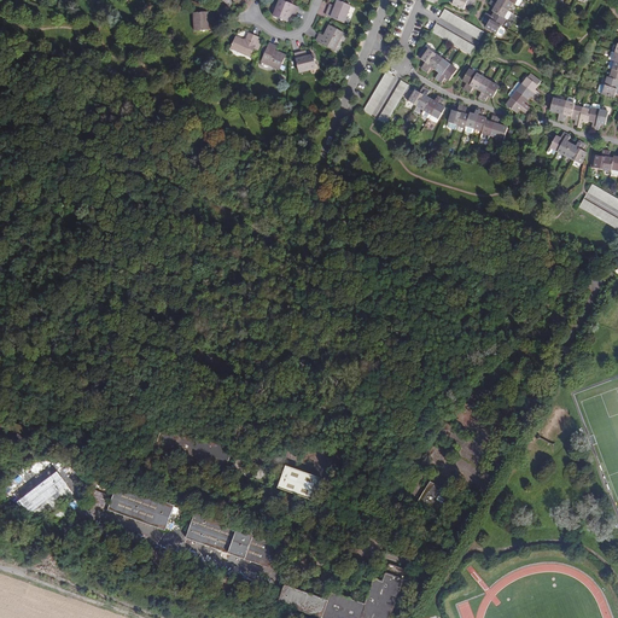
[(287,22),(290,16),(291,13),(296,15),(298,7),(280,0),(274,16),(287,22)]
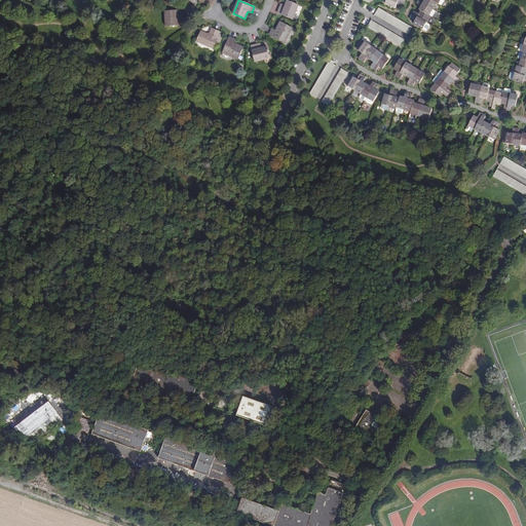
[(403,4),(393,0),(386,0),(385,4),(395,8),(397,4),(402,6),(403,4)]
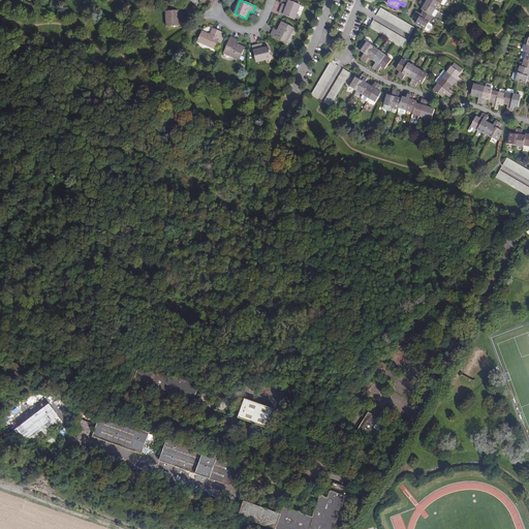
[(439,3),(434,0),(428,0),(428,1),(426,0),(423,0),(423,1),(435,9),(439,3)]
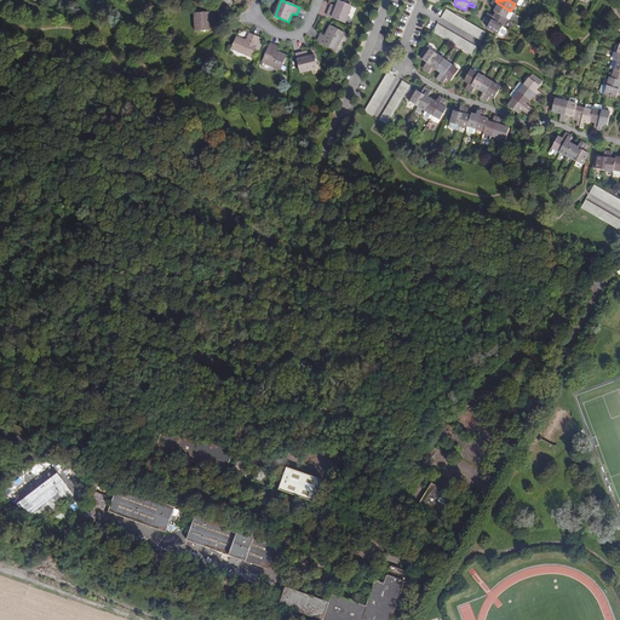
[(336,10),(331,7),(327,16),(345,23),(352,6),(339,1),(337,7),(336,10)]
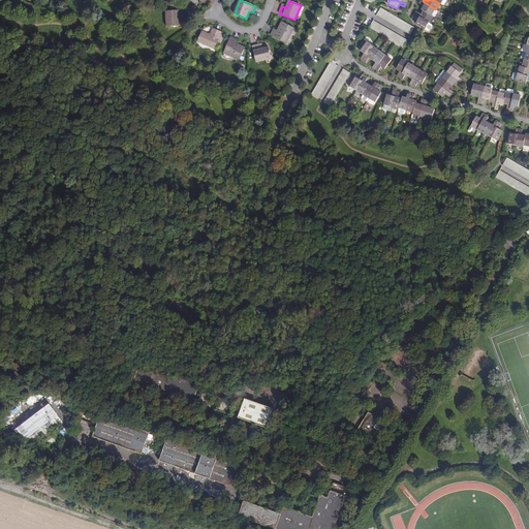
[(435,9),(423,1),(421,1),(419,4),(424,6),(422,10),(424,10),(431,16),(435,9)]
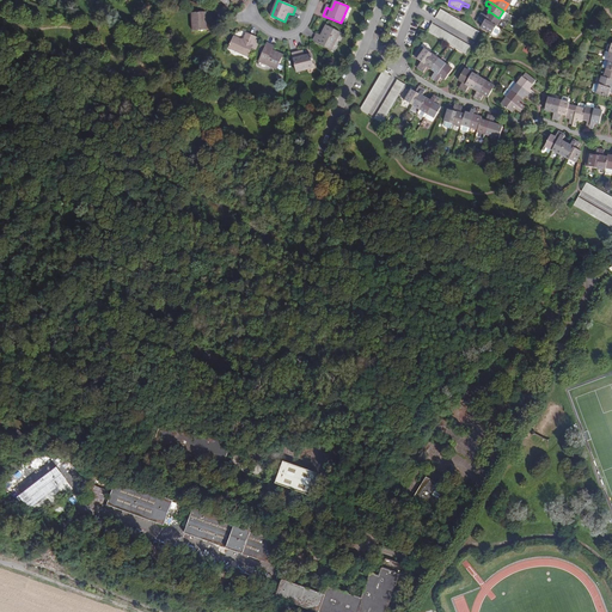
[(435,17),(475,41),(479,32),(440,10),(435,17)]
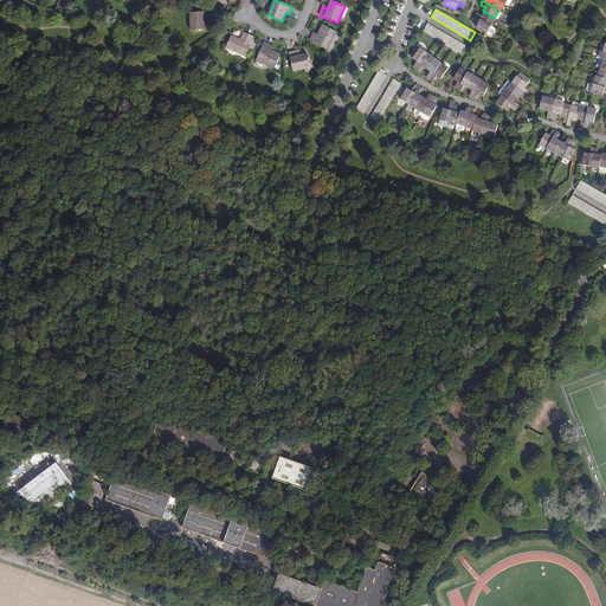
[(191,13),(191,24),(194,24),(194,31),(205,30),(205,24),(205,20),(211,20),(210,12),(191,13)]
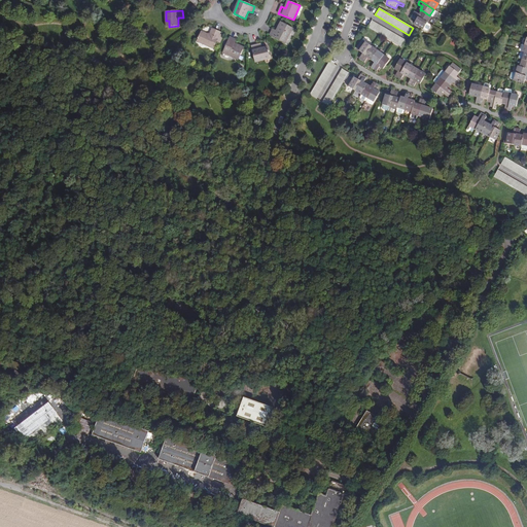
[(429,15),(422,10),(420,14),(415,11),(413,14),(427,23),(431,16),(429,15)]
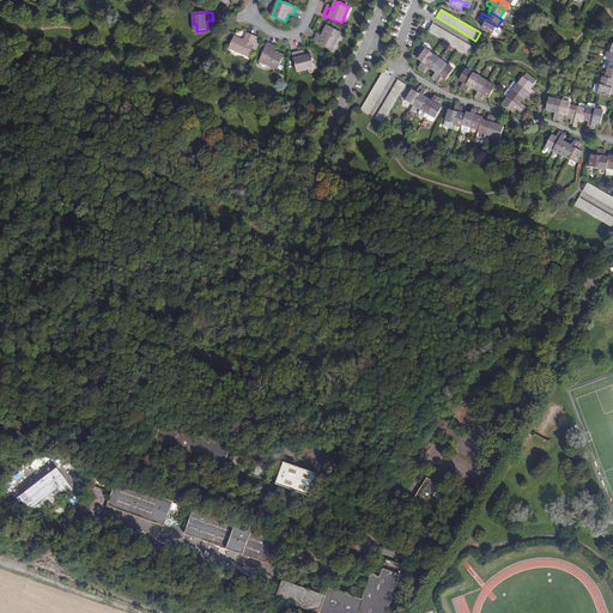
[(497,26),(480,17),(479,20),(485,24),(483,28),(493,35),(497,26)]
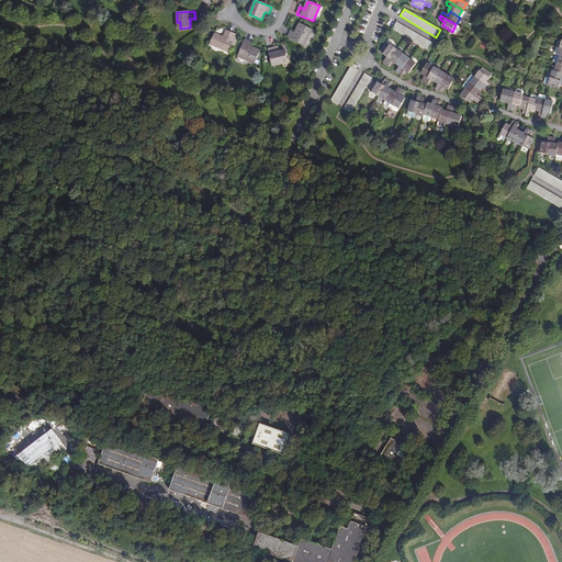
[(433,43),(396,22),(392,30),(428,51),(433,43)]
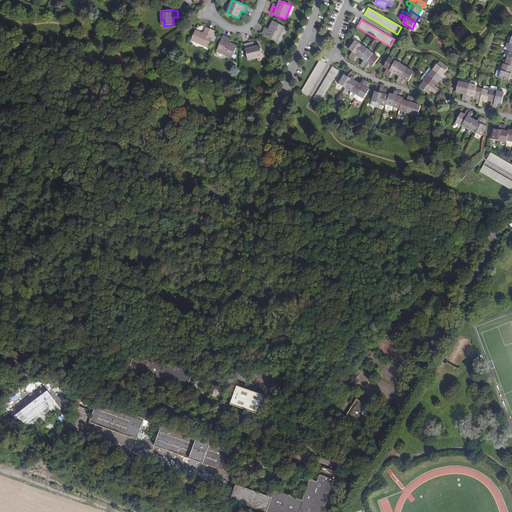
[(268,32),(264,30),(262,34),(277,42),(285,27),(273,21),(269,30),(268,32)]
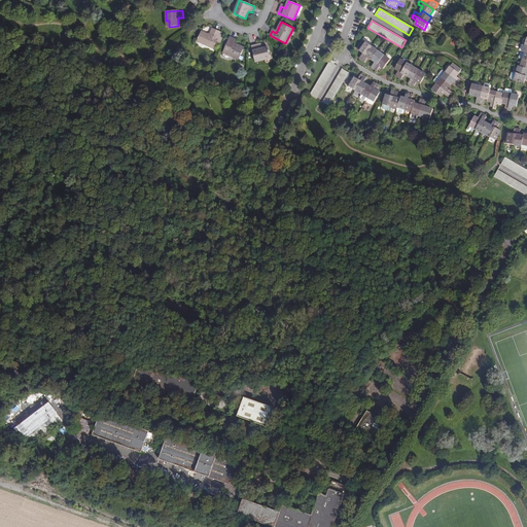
[(217,40),(222,42),(224,36),(220,34),(221,32),(212,28),(209,34),(202,31),(198,40),(214,47),(217,40)]
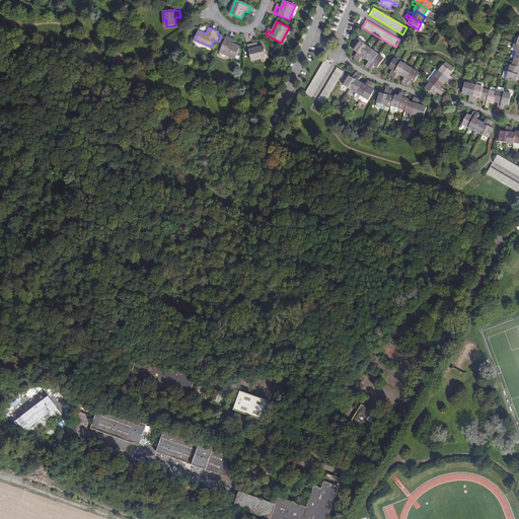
[(229,42),(230,38),(227,36),(220,52),(234,59),(240,47),(231,43),(229,42)]
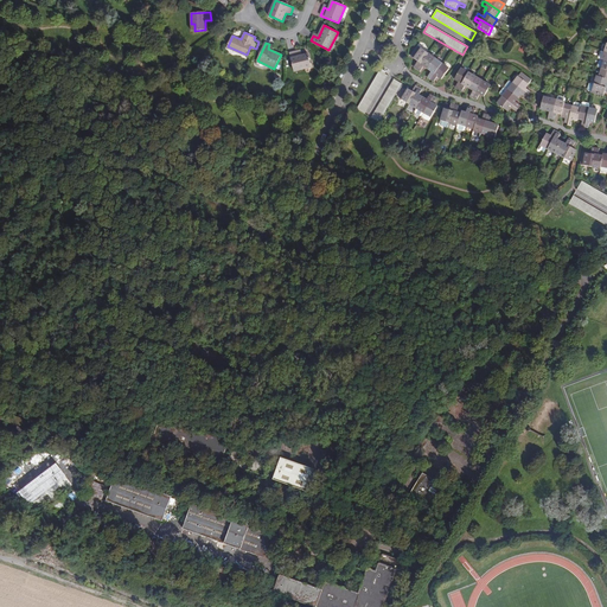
[(417,69),(428,53),(419,46),(415,52),(419,55),(414,59),(417,62),(414,66),(417,69)]
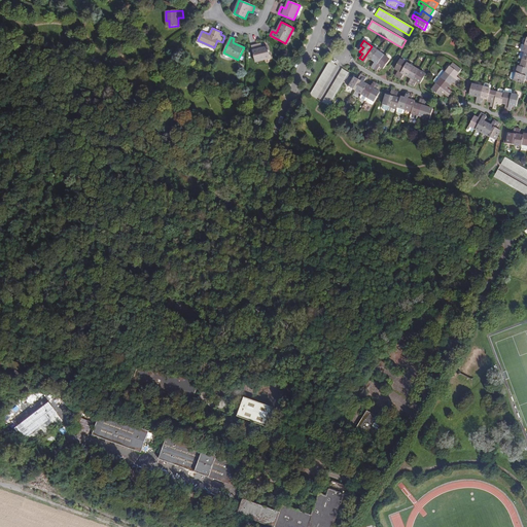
[(259,48),(258,44),(252,45),(255,62),(271,59),(268,46),(262,47),(259,48)]
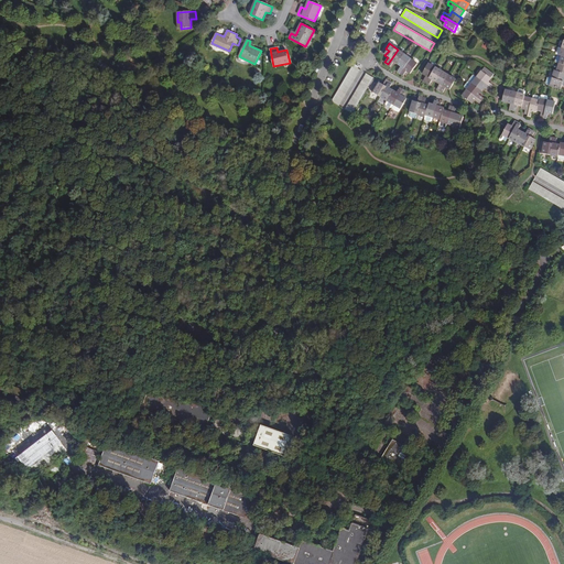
[(398,64),(404,55),(398,50),(388,64),(391,66),(394,62),(398,64)]
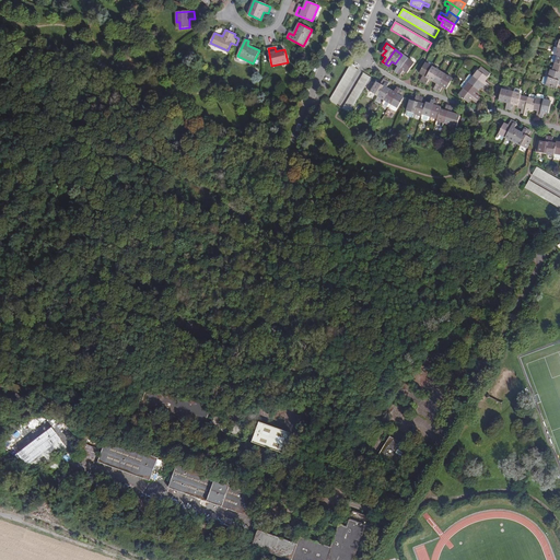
[(398,73),(408,59),(401,55),(395,63),(398,67),(395,71),(398,73)]
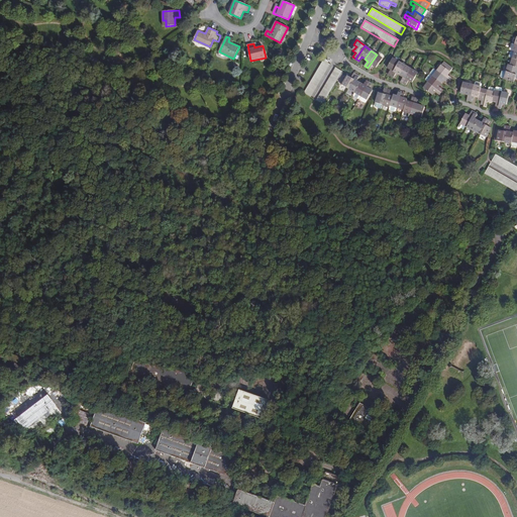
[(383,59),(377,55),(368,68),(370,70),(373,65),(376,68),(383,59)]
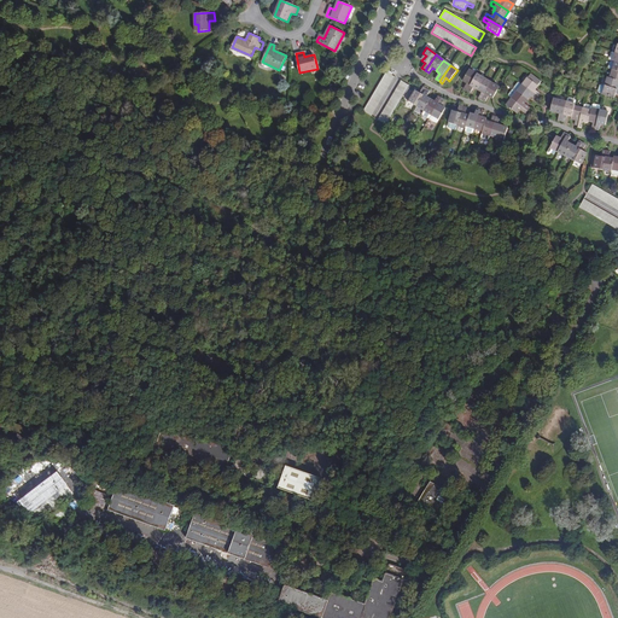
[(464,89),(467,91),(477,74),(470,70),(462,81),(467,83),(464,89)]
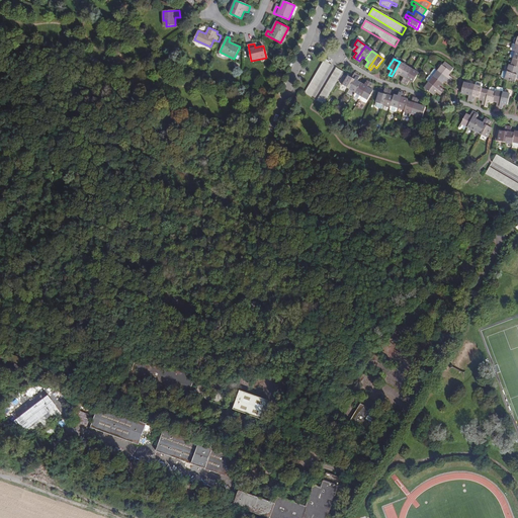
[(311,97),(331,65),(324,61),(305,93),(311,97)]
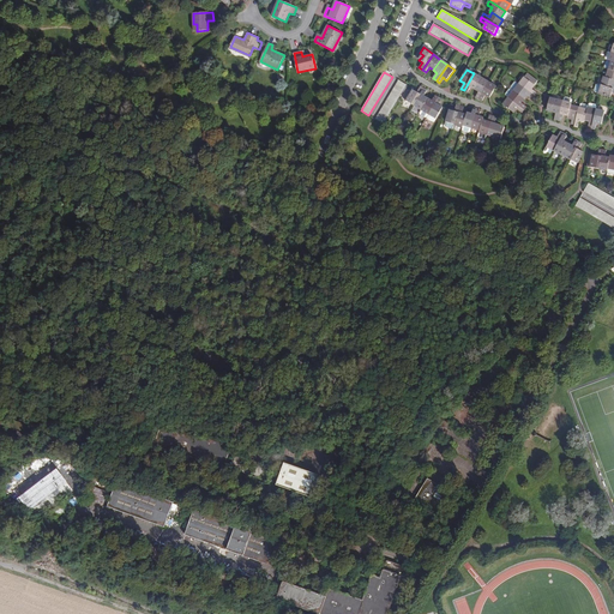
[(474,73),(464,90),(468,92),(470,86),(475,89),(481,78),(474,73)]
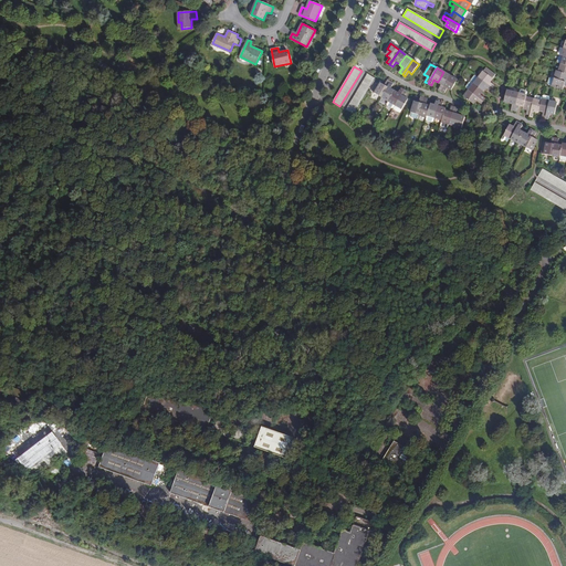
[(483,71),(479,77),(493,88),(494,85),(490,82),(493,79),(483,71)]
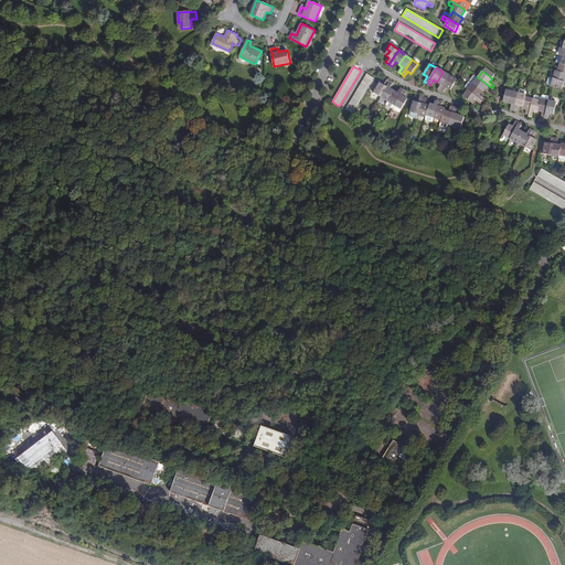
[(564,73),(557,71),(556,71),(553,78),(564,82),(564,73)]
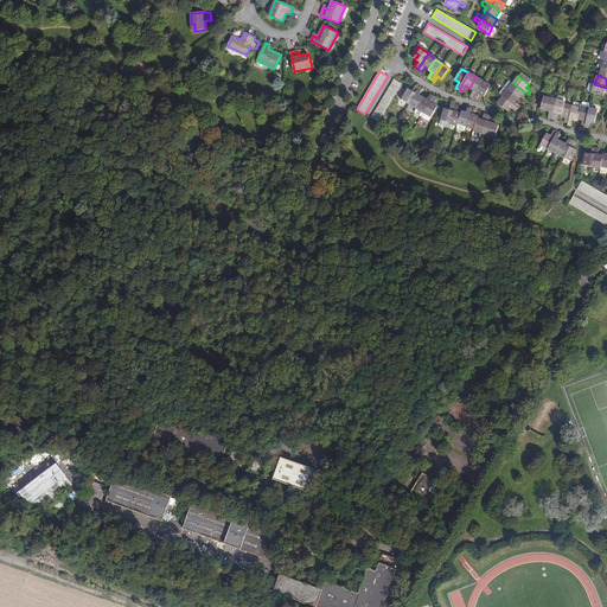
[(475,77),(470,88),(473,90),(471,96),(473,98),(483,82),(475,77)]
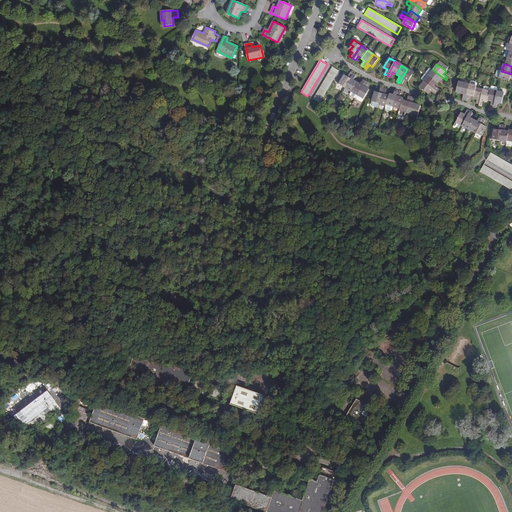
[(339,71),(333,67),(313,100),(320,104),(339,71)]
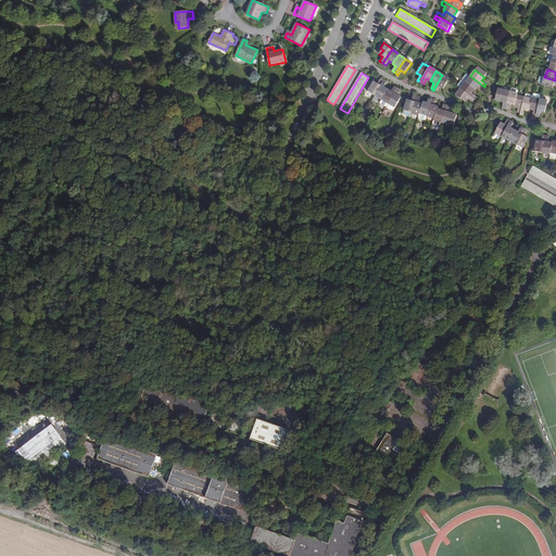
[(463,79),(463,80),(475,89),(477,86),(482,90),(484,87),(470,76),(467,74),(466,75),(463,79)]
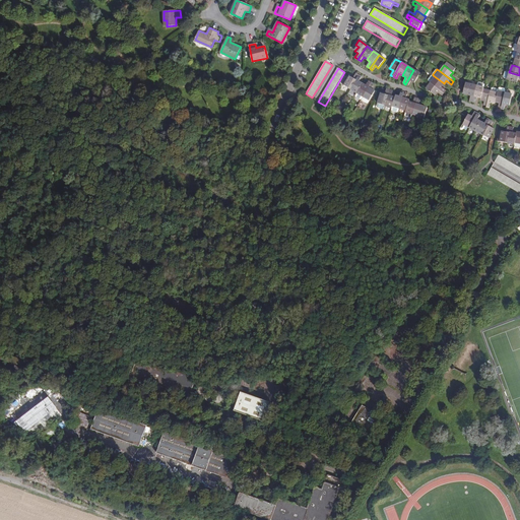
[(413,70),(405,84),(408,85),(411,81),(414,83),(420,73),(413,70)]
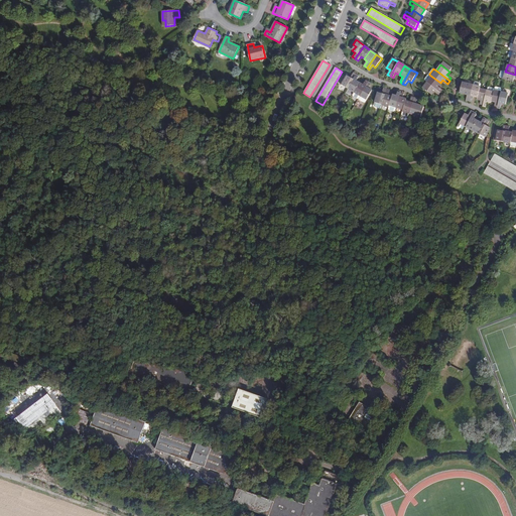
[(515,75),(505,72),(503,71),(501,71),(500,76),(500,78),(513,82),(514,78),(515,78),(515,75)]
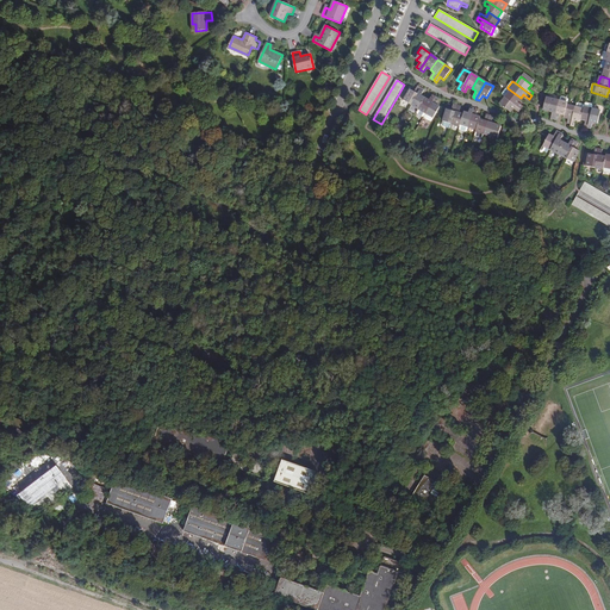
[(400,99),(411,105),(421,89),(417,87),(415,92),(410,89),(408,94),(404,92),(400,99)]
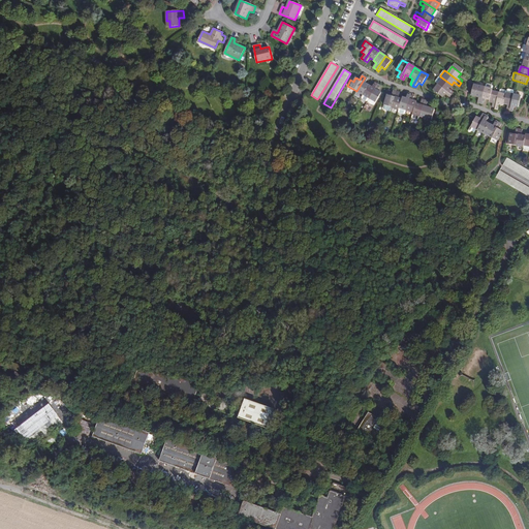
[(436,83),(438,85),(452,94),(454,92),(449,88),(452,85),(440,76),(439,76),(436,82),(436,83)]
